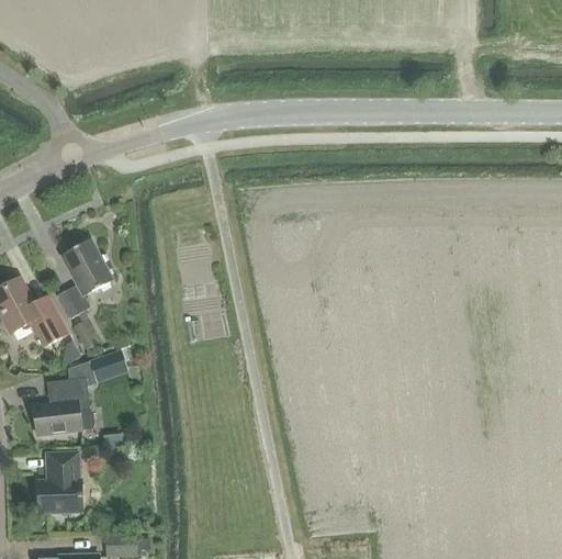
[(112,279),(90,237),(62,254),(77,283),(57,294),(69,317),(90,306),(83,294),(112,279)]
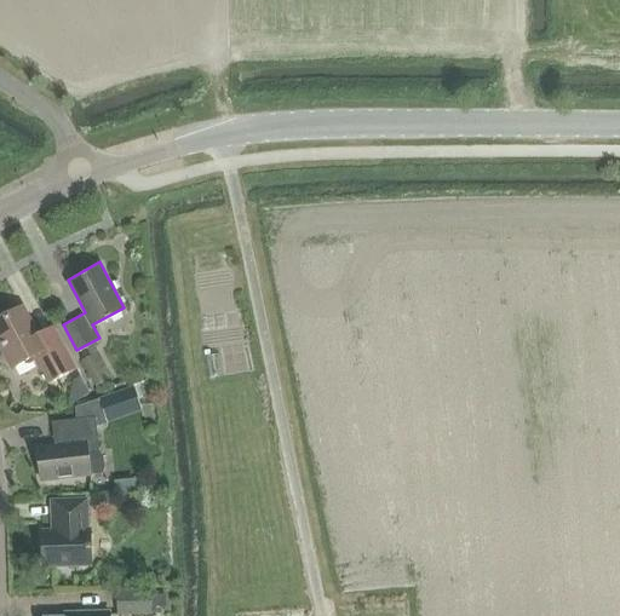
[(22,304),(0,315),(0,341),(12,366),(34,353),(49,381),(74,367),(51,324),(36,332),(22,304)]
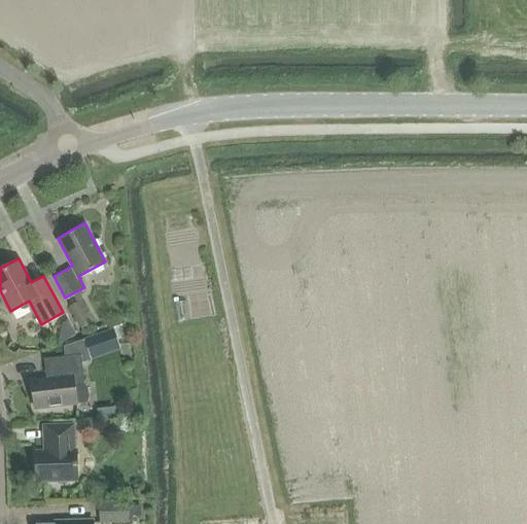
[(68,305),(80,326),(95,319),(91,313),(84,317),(82,314),(90,310),(82,298),(76,301),(68,305)]
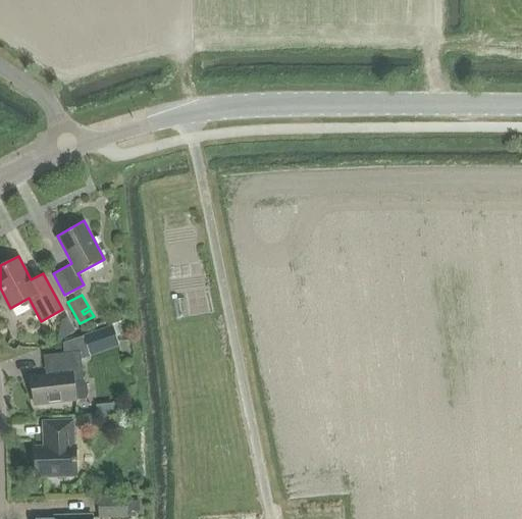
[(67,315),(60,318),(68,333),(74,329),(67,315)]
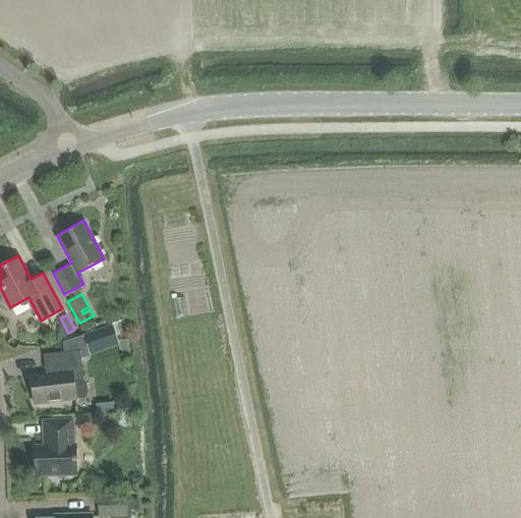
[(90,350),(118,340),(111,322),(61,338),(63,350),(79,348),(80,355),(91,352),(90,350)]
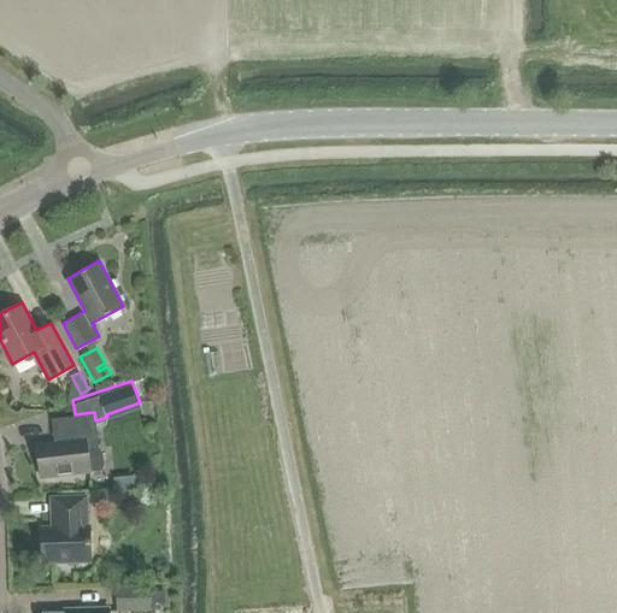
[(41,476),(89,470),(101,469),(104,464),(103,454),(99,448),(95,420),(94,412),(75,414),(52,418),(54,441),(36,443),(41,476)]
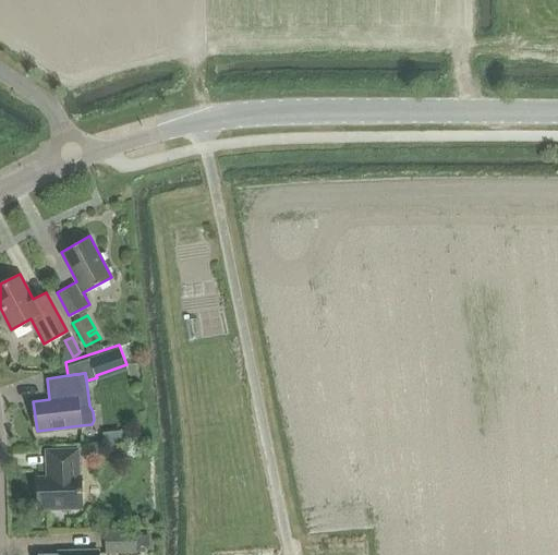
[(102,429),(104,443),(121,441),(120,427),(102,429)]
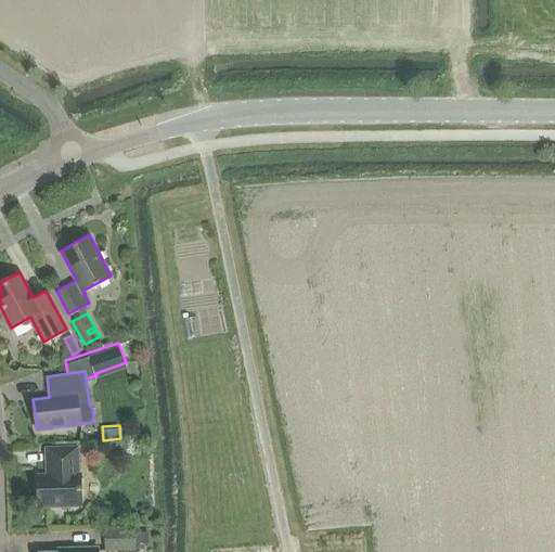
[(78,473),(77,446),(47,447),(48,474),(37,474),(38,504),(81,503),(80,473),(78,473)]
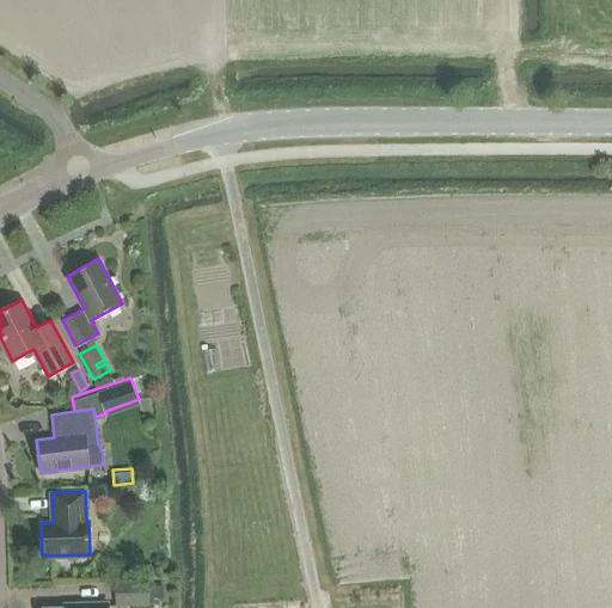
[(147,578),(115,578),(115,603),(148,602),(147,578)]
